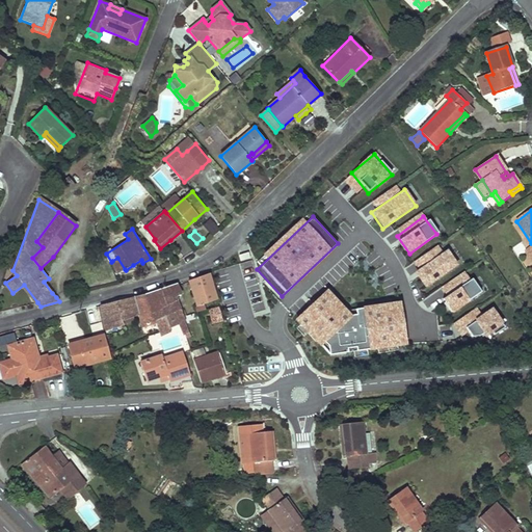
[(457,267),(443,246),(413,268),(426,288),(457,267)]
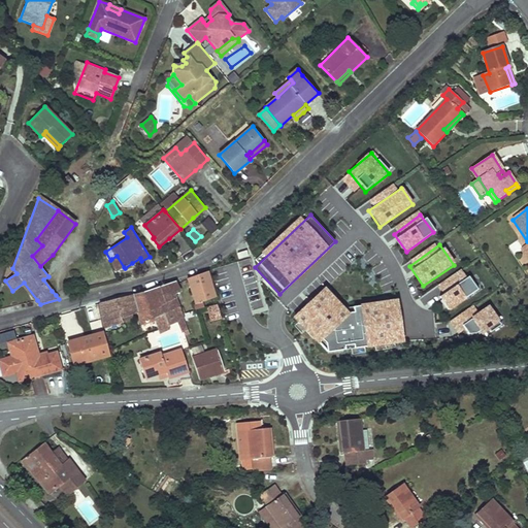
[(124,267),(117,256),(111,259),(118,270),(124,267)]
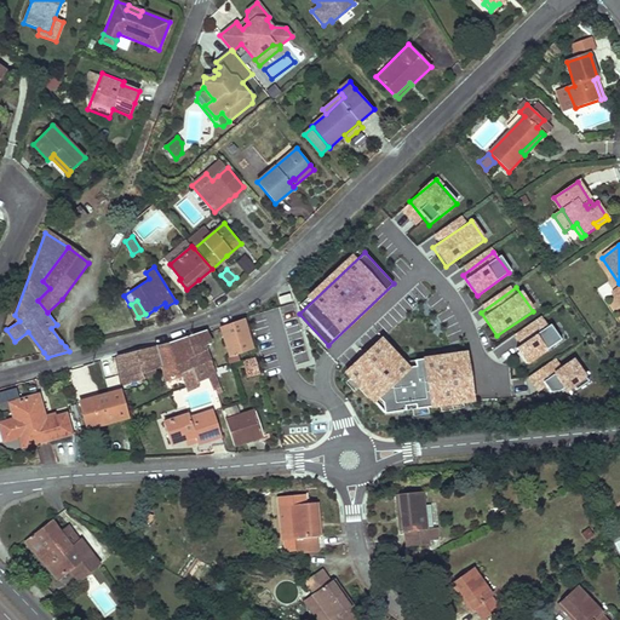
[(245,320),(222,329),(225,342),(239,338),(240,340),(250,338),(245,320)]
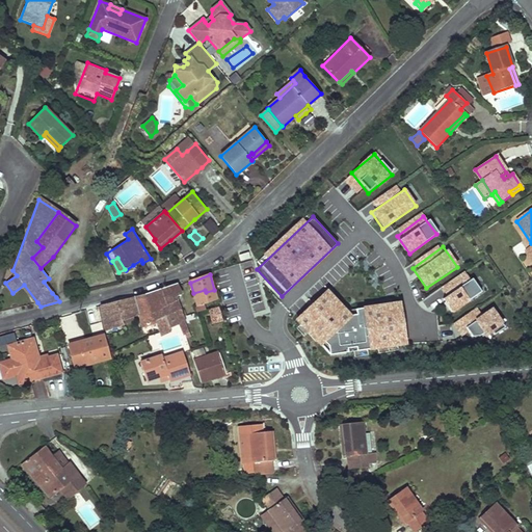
[(476,296),(463,280),(437,298),(450,315),(476,296)]
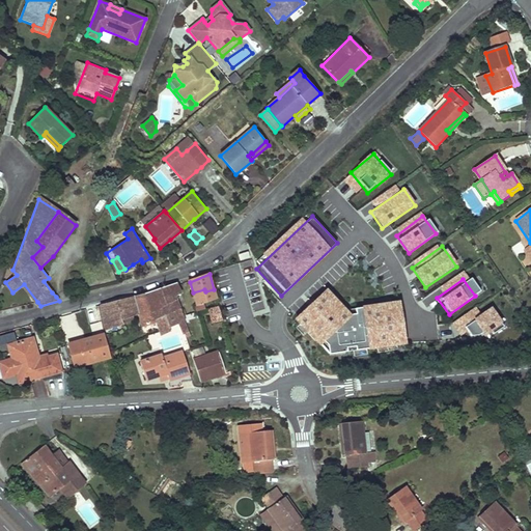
[(175,285),(145,294),(152,313),(161,309),(161,307),(178,301),(176,297),(180,296),(175,285)]
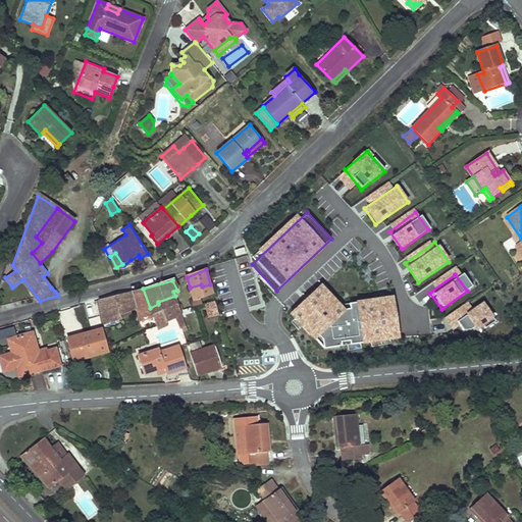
[(201,284),(190,288),(195,302),(201,300),(200,299),(205,297),(213,295),(210,284),(202,286),(201,284)]
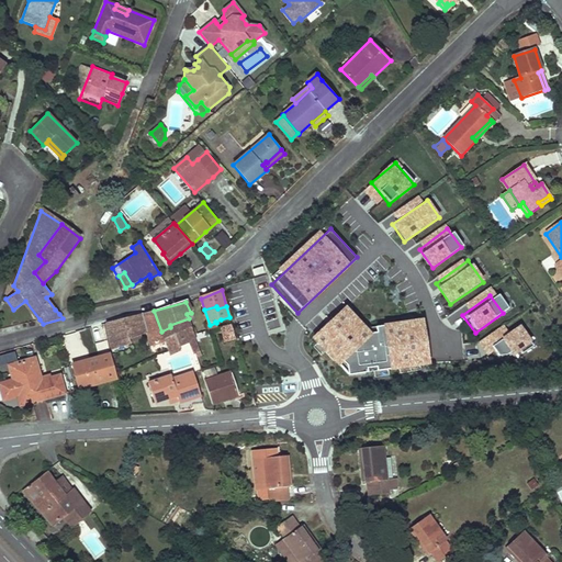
[(338,370),(345,364),(347,378),(428,366),(422,323),(367,332),(343,306),(308,339),(338,370)]
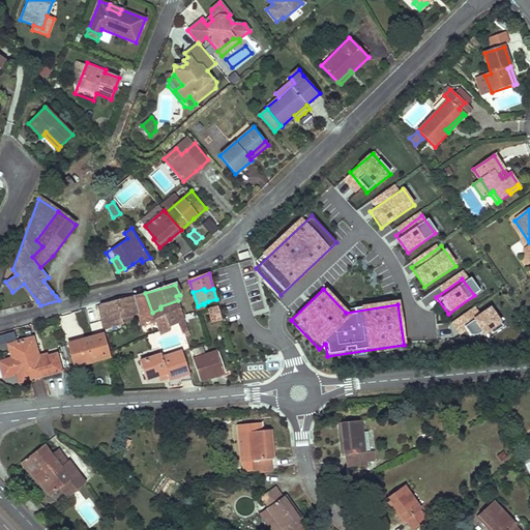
[(145,293),(101,305),(108,330),(123,326),(121,322),(139,316),(143,328),(156,324),(158,330),(168,325),(164,315),(154,319),(152,313),(145,293)]
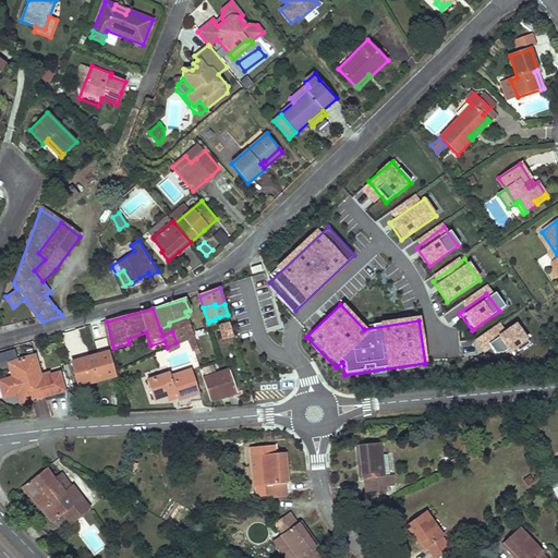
[(169,325),(160,329),(162,336),(172,331),(177,342),(178,343),(189,340),(195,338),(187,316),(169,323),(169,325)]
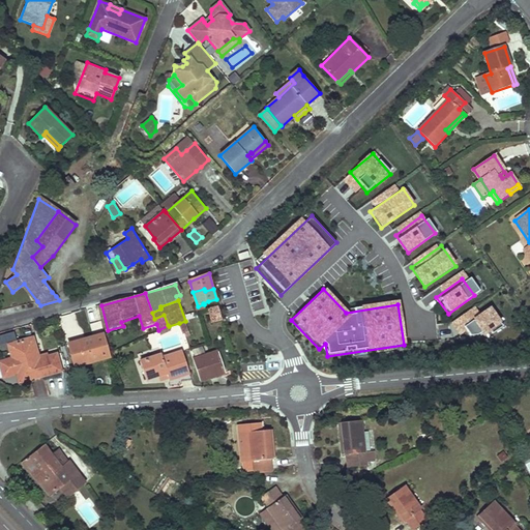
[(218,307),(208,311),(212,323),(222,320),(218,307)]
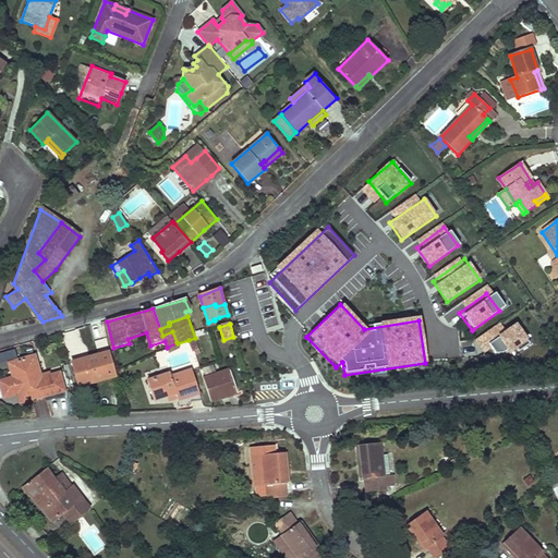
[(525,344),(512,324),(481,344),(494,365),(525,344)]
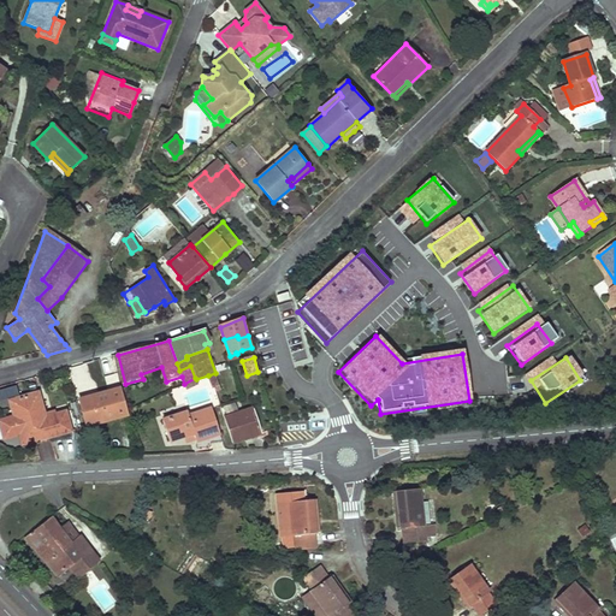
[(221,386),(215,373),(208,375),(214,389),(221,386)]
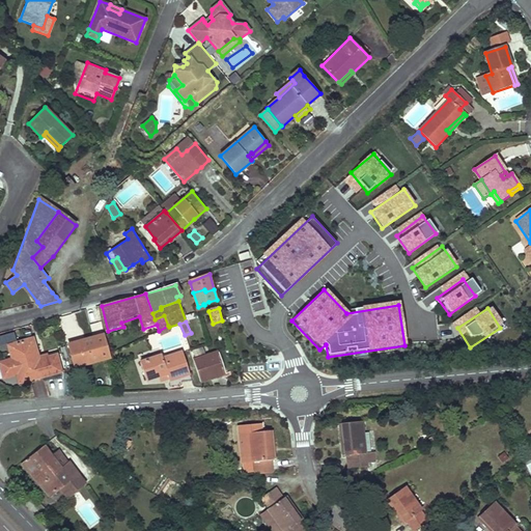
[(112,359),(110,352),(106,335),(71,343),(76,367),(112,359)]
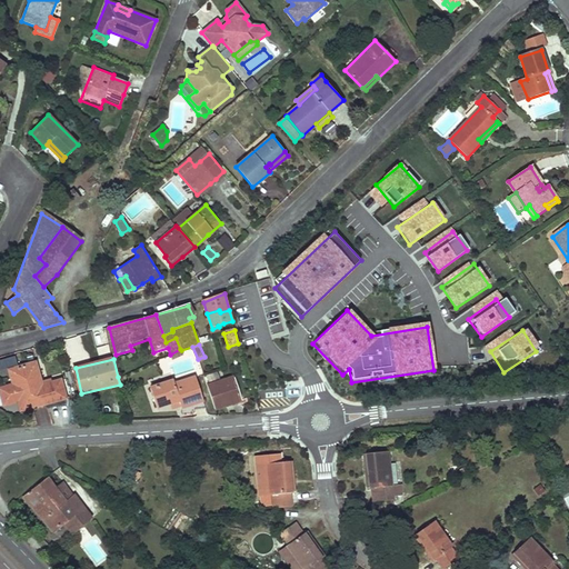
[(35,365),(13,371),(17,386),(13,387),(0,390),(0,396),(3,408),(18,403),(20,412),(65,400),(60,382),(50,386),(51,389),(42,391),(41,388),(35,365)]
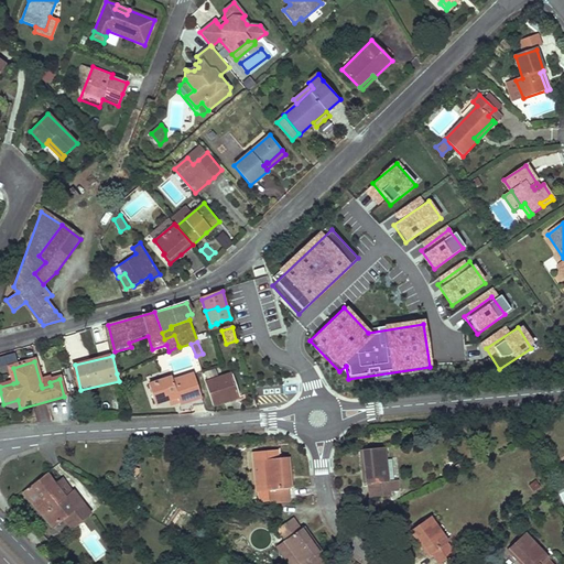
[(172,378),(149,386),(155,404),(167,400),(176,398),(179,402),(179,404),(180,412),(192,411),(194,409),(191,402),(202,398),(194,375),(173,381),(172,378)]
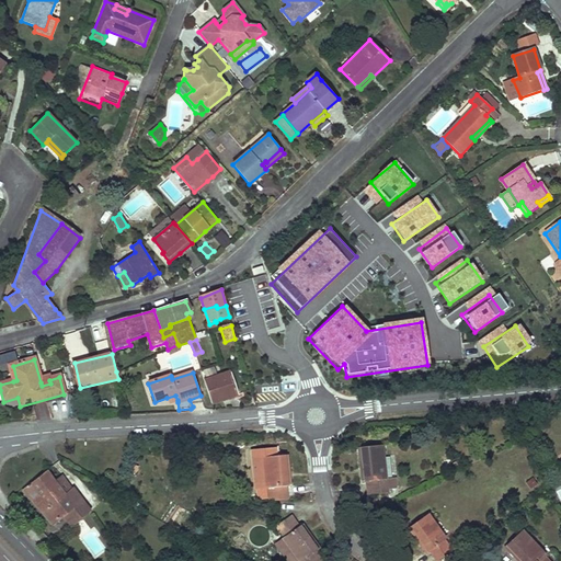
[(219,377),(205,381),(212,403),(238,396),(231,375),(219,378),(219,377)]
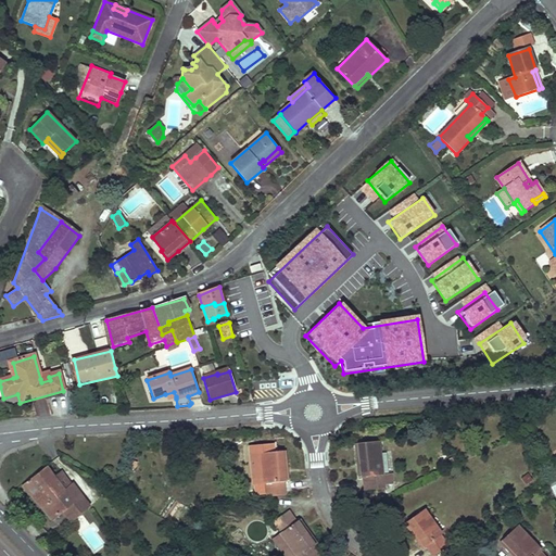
[(379,442),(355,444),(358,478),(363,477),(365,491),(382,489),(382,485),(392,484),(391,474),(382,474),(379,442)]
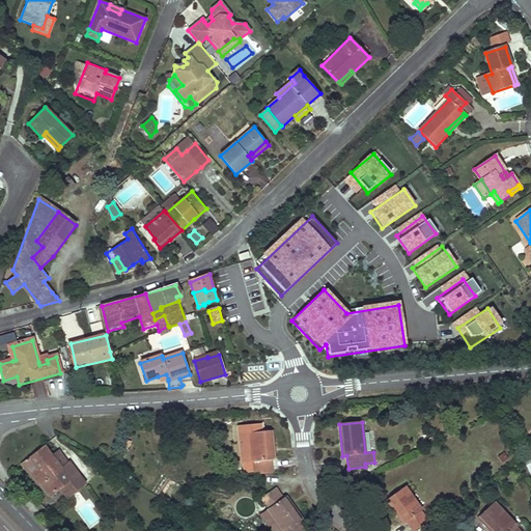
[(273,431),(250,434),(253,463),(250,463),(251,469),(255,468),(255,474),(273,473),(272,460),(275,459),(273,431)]
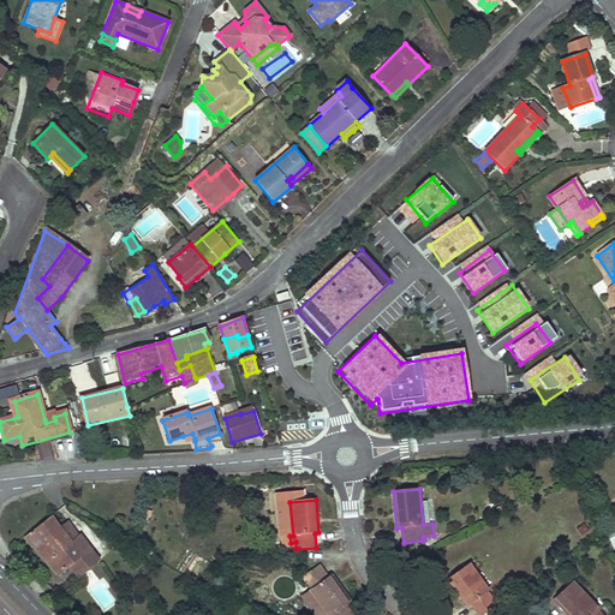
[(52,518),(27,537),(59,577),(70,567),(91,550),(79,536),(71,543),(52,518)]
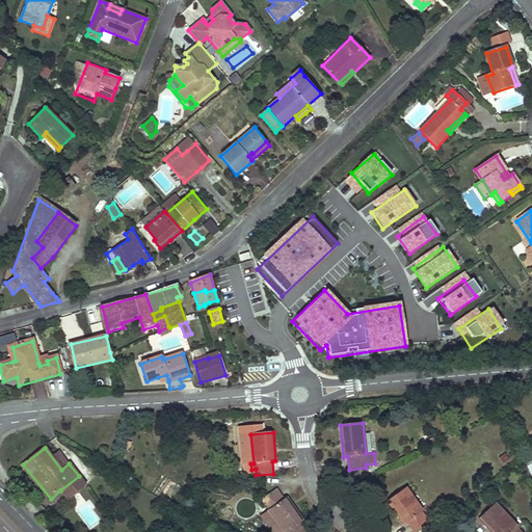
[(79,476),(60,490),(69,500),(86,485),(79,476)]
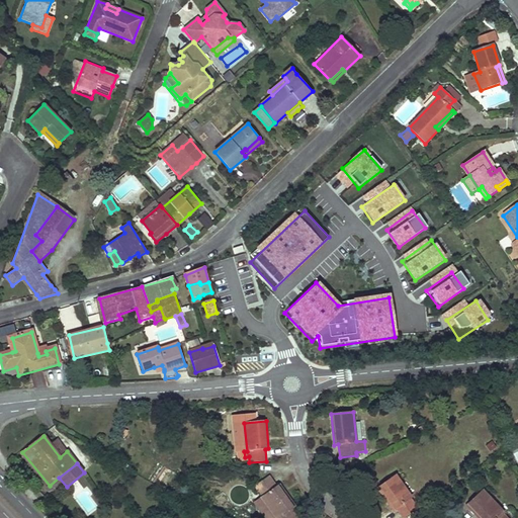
[(395,476),(377,488),(393,511),(396,509),(402,517),(404,517),(417,509),(410,499),(411,498),(395,476)]
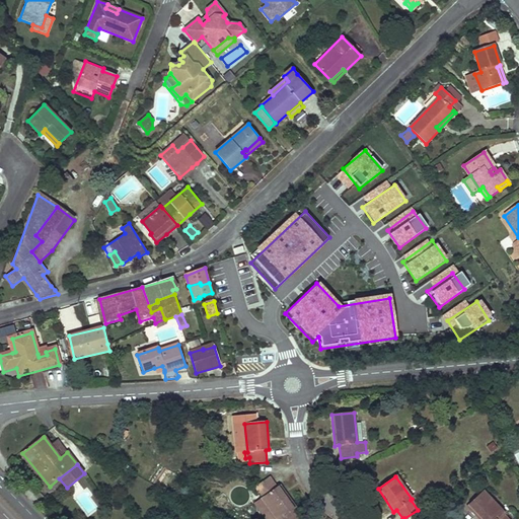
[(270,477),(255,487),(263,498),(262,499),(254,504),(265,518),(297,518),(292,511),(296,508),(280,486),(277,488),(270,477)]
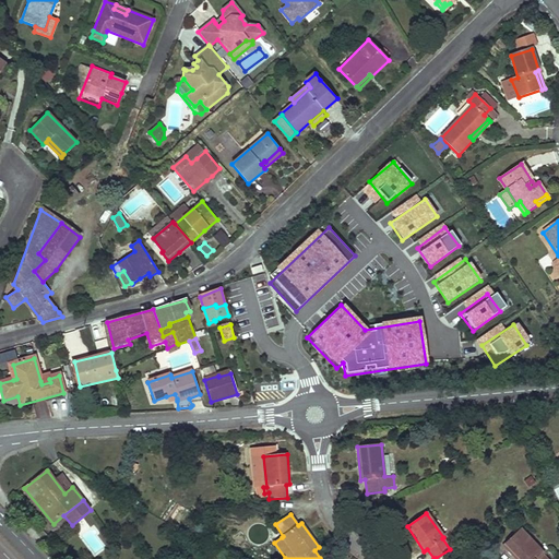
[(521,530),(503,545),(515,558),(546,558),(544,556),(545,555),(521,530)]
